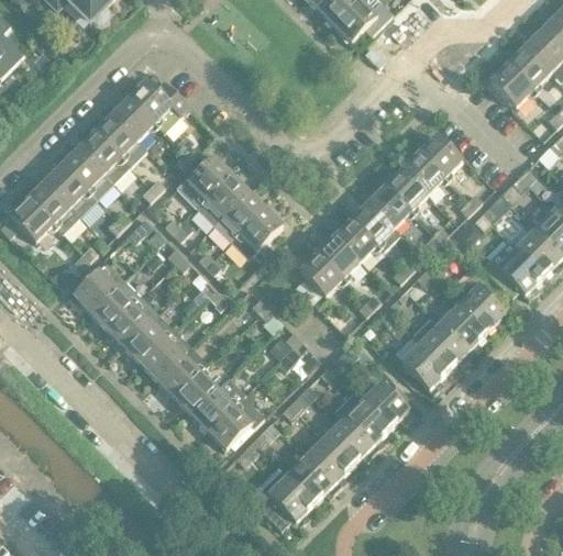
[(89,22),(92,19),(96,22),(101,22),(106,20),(108,15),(108,11),(105,7),(112,0),(46,0),(56,10),(65,0),(67,0),(89,22)]
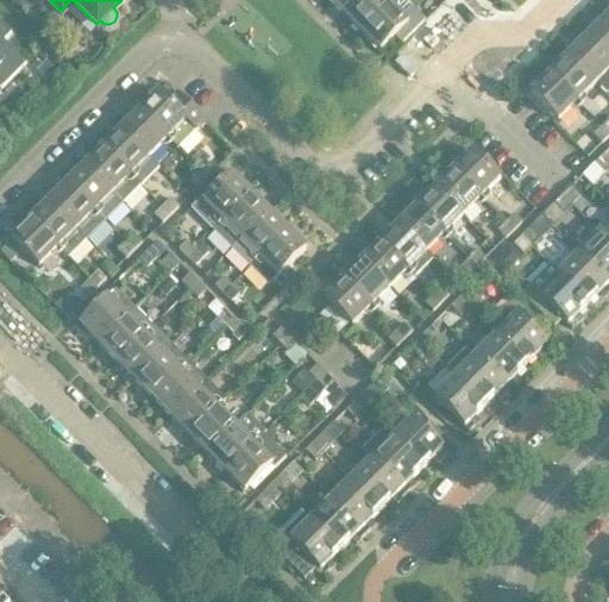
[(333,0),(343,10),(352,0),(333,0)]
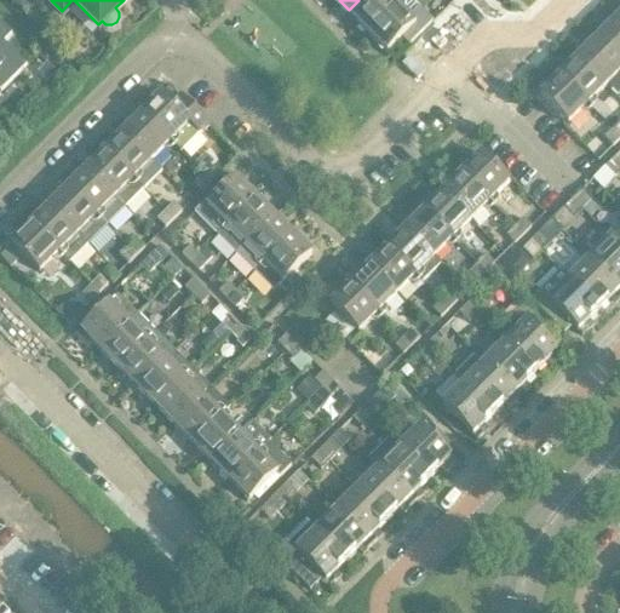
[(359,0),(349,10),(368,29),(397,0),(359,0)]
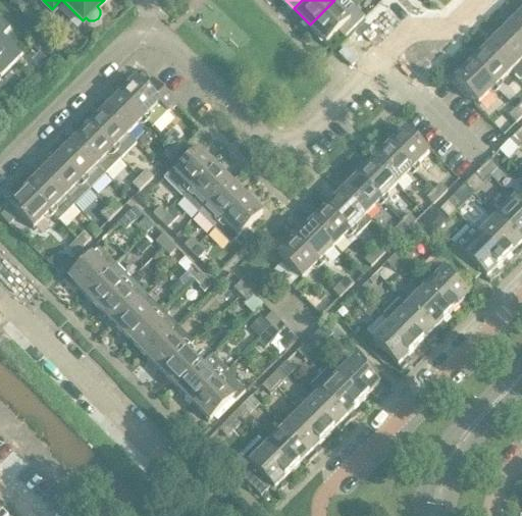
[(325,40),(337,29),(344,35),(365,14),(350,0),(334,0),(310,24),(325,40)]
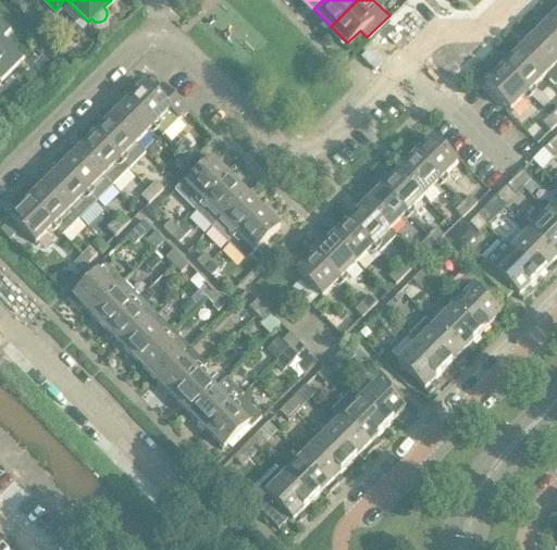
[(556,20),(552,14),(535,30),(556,52),(556,20)]
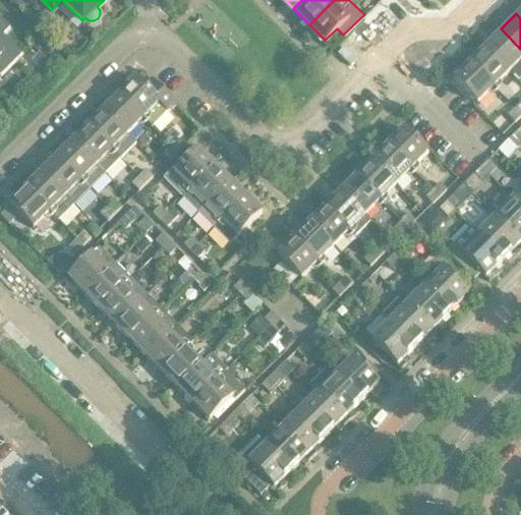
[(22,51),(3,33),(10,25),(0,14),(0,72),(22,51)]
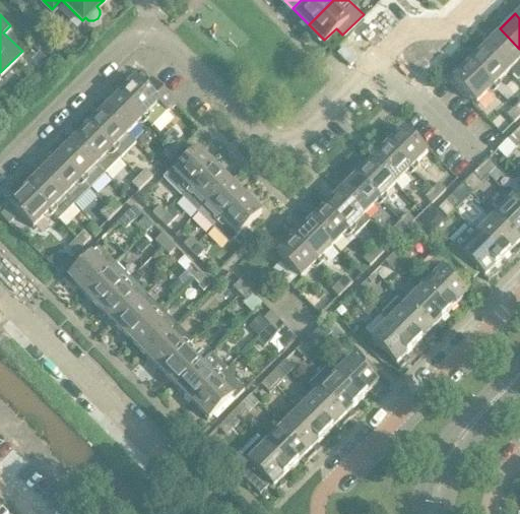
[(508,68),(519,55),(519,49),(500,28),(484,45),(508,68)]
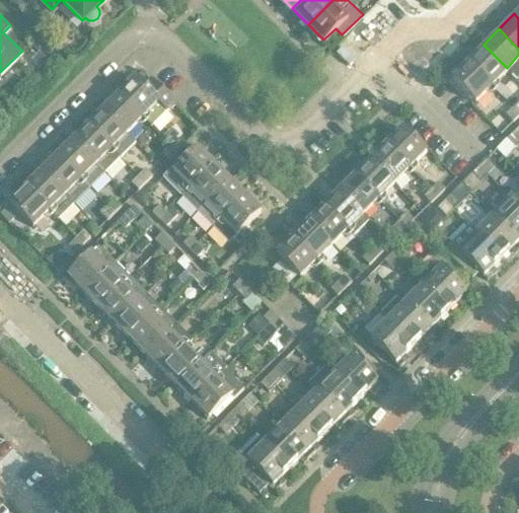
[(491,83),(507,68),(484,45),(467,60),(491,83)]
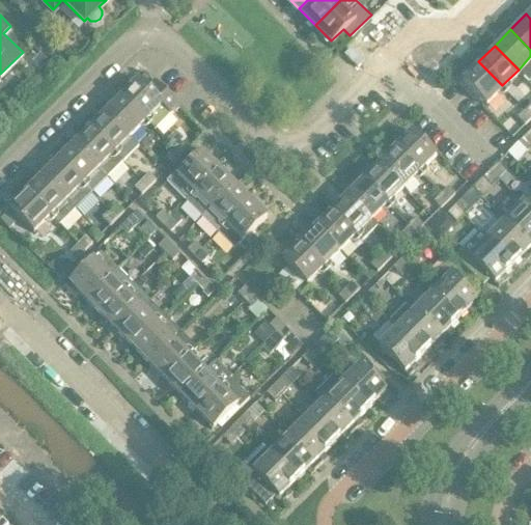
[(39,50),(31,58),(39,66),(48,58),(39,50)]
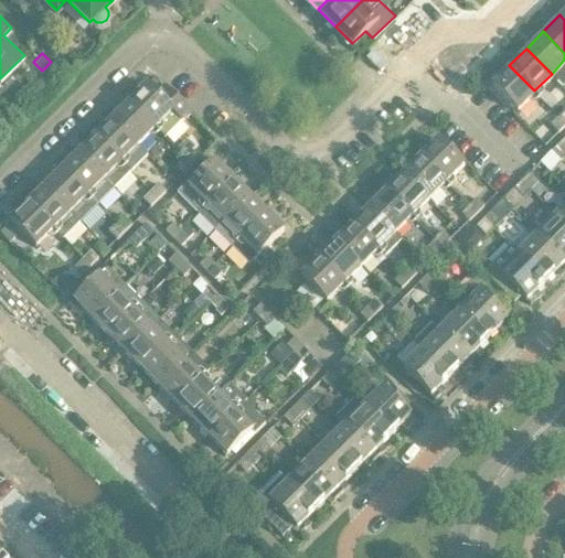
[(518,108),(534,90),(509,65),(492,83),(518,108)]
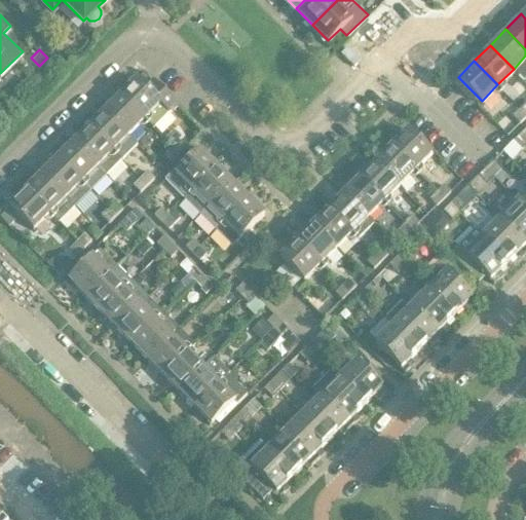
[(152,79),(145,85),(137,77),(120,93),(145,116),(153,125),(176,103),(152,79)]
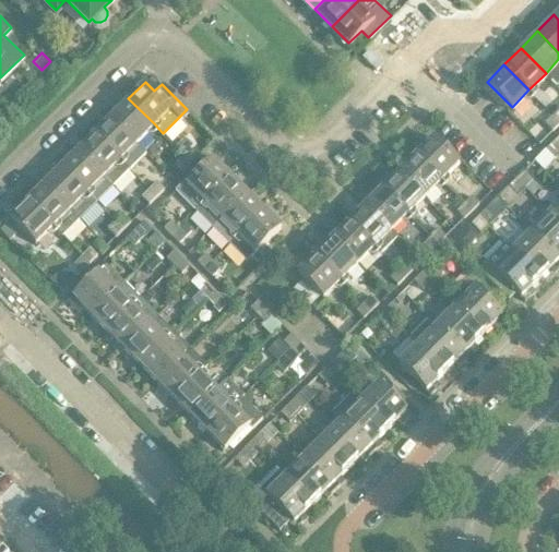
[(137,141),(154,123),(128,98),(111,115),(137,141)]
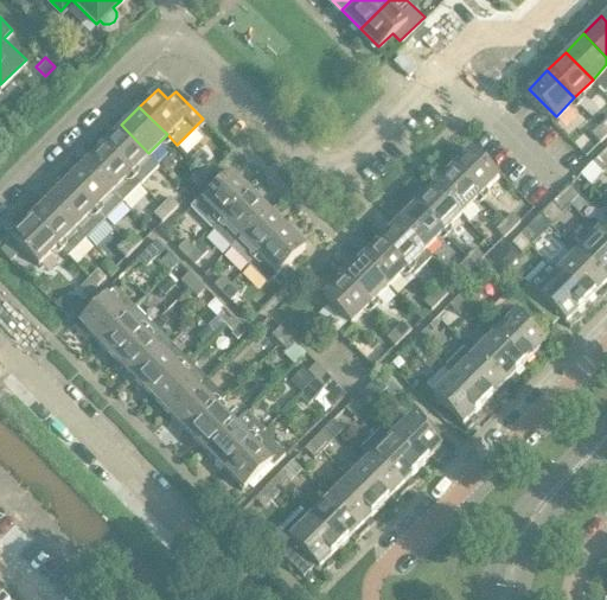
[(599,139),(606,131),(599,122),(590,131),(599,139)]
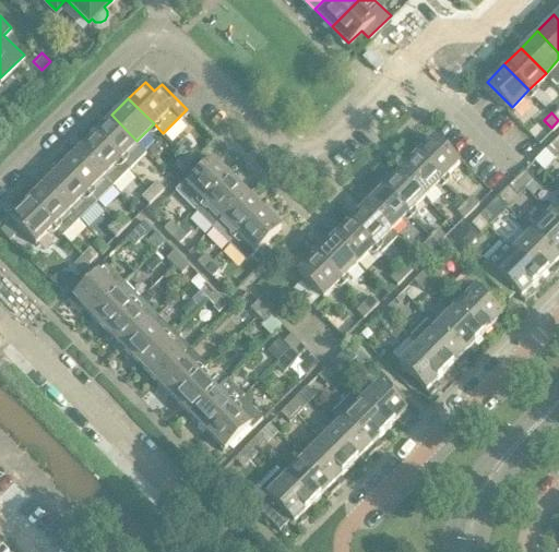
[(120,157),(137,141),(111,115),(94,132),(120,157)]
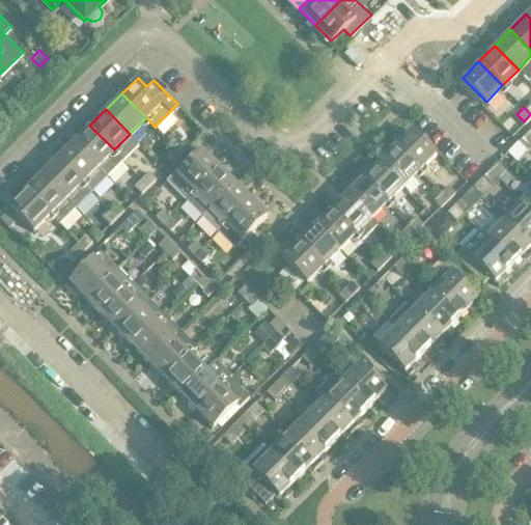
[(113,150),(114,149),(89,126),(74,141),(107,174),(122,159),(113,150)]
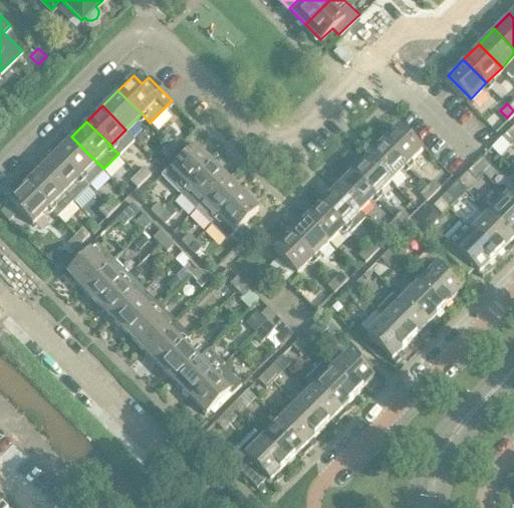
[(382,140),(406,163),(422,148),(398,124),(382,140)]
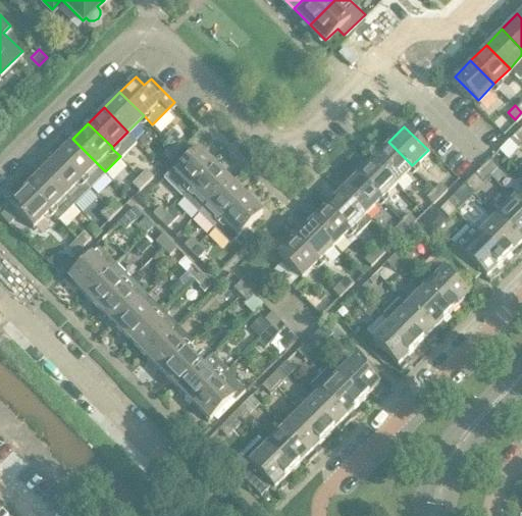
[(517,145),(521,139),(521,135),(516,129),(508,137),(517,145)]
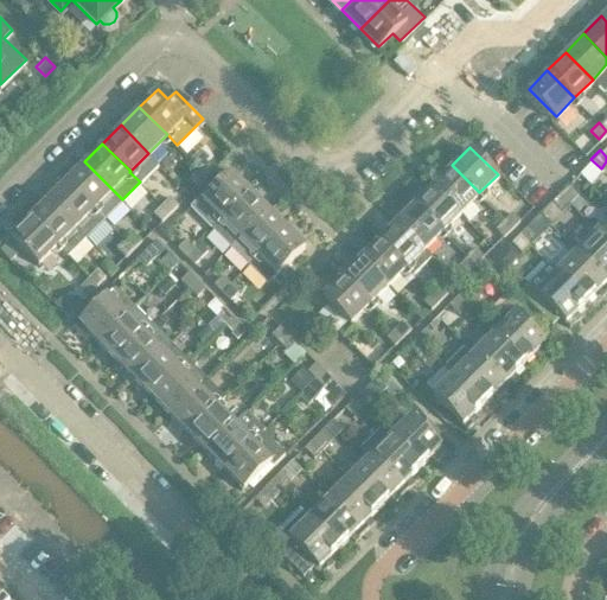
[(197,165),(205,173),(213,166),(205,158),(197,165)]
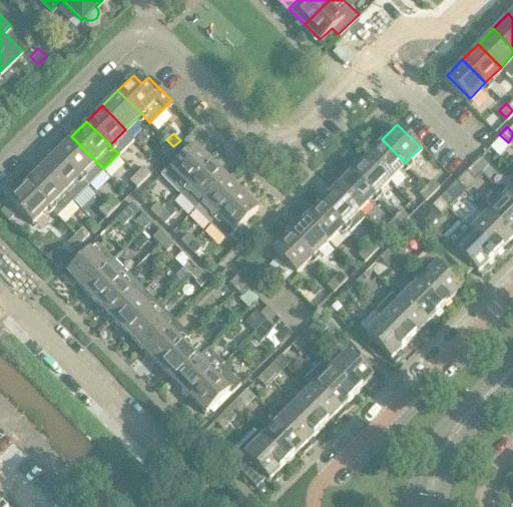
[(87,184),(103,168),(71,136),(55,152),(87,184)]
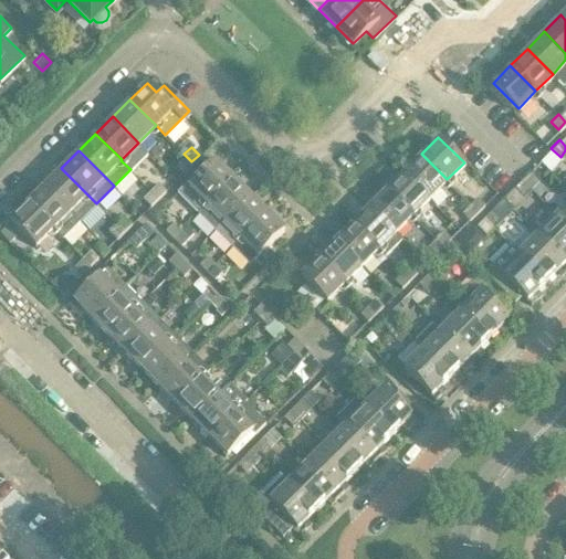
[(184,170),(191,161),(184,154),(176,162),(184,170)]
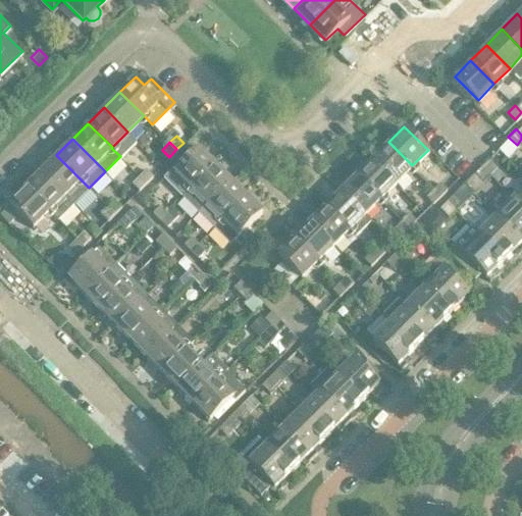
[(397,182),(412,165),(388,142),(372,157),(397,182)]
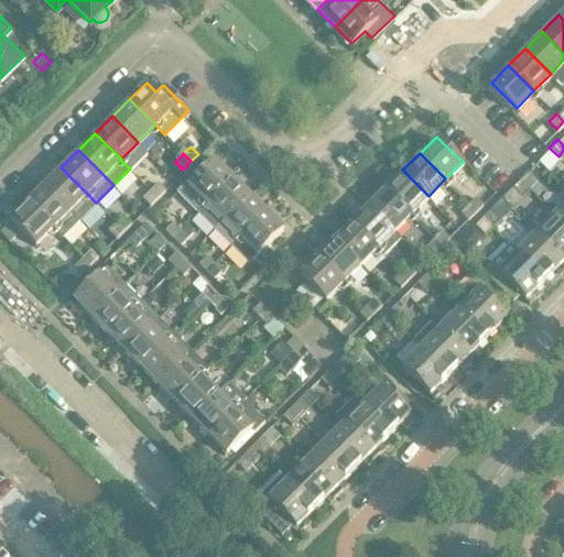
[(176,189),(196,209),(231,175),(214,157),(190,183),(186,179),(176,189)]
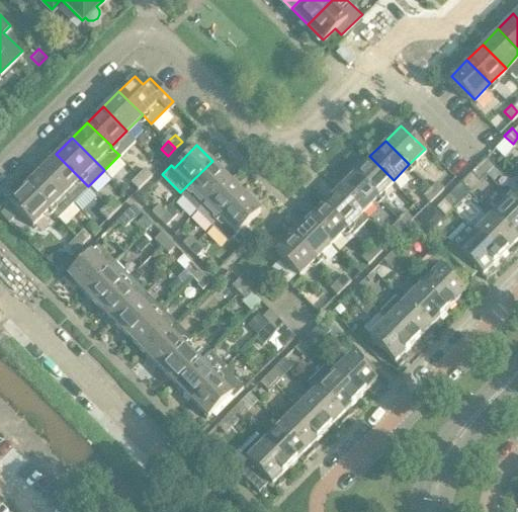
[(73,201),(88,186),(56,154),(40,169),(73,201)]
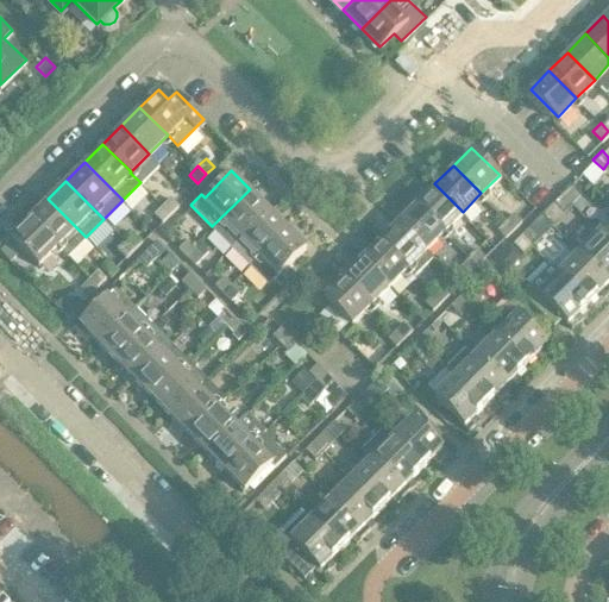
[(444,230),(463,212),(434,183),(416,202),(444,230)]
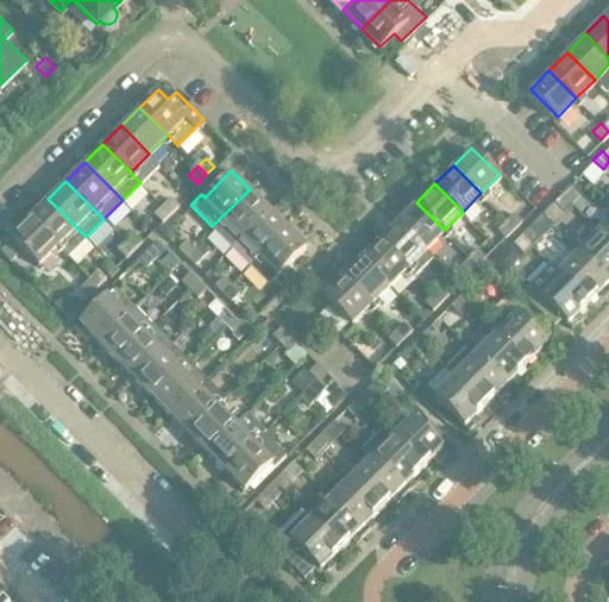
[(560,192),(571,201),(578,194),(569,183),(560,192)]
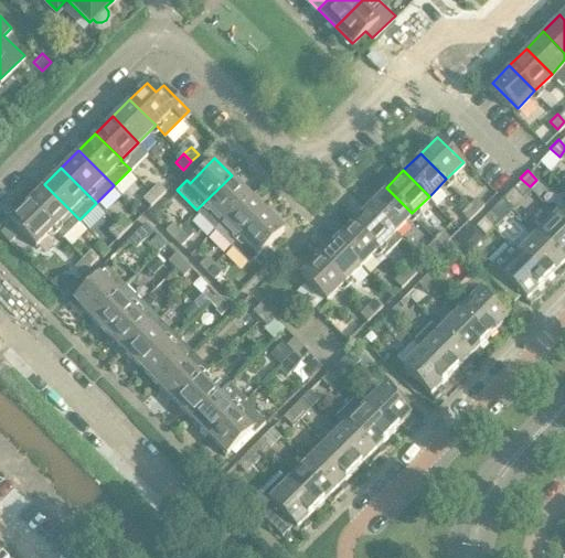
[(214,227),(248,193),(232,175),(196,210),(214,227)]
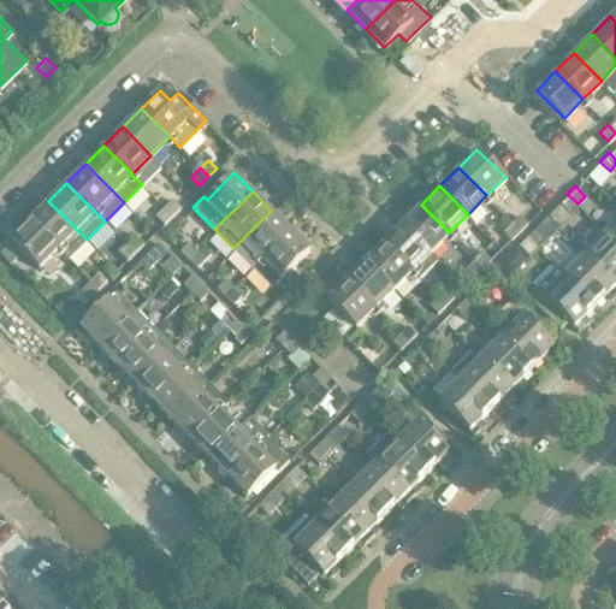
[(569,212),(578,204),(567,194),(560,202),(569,212)]
